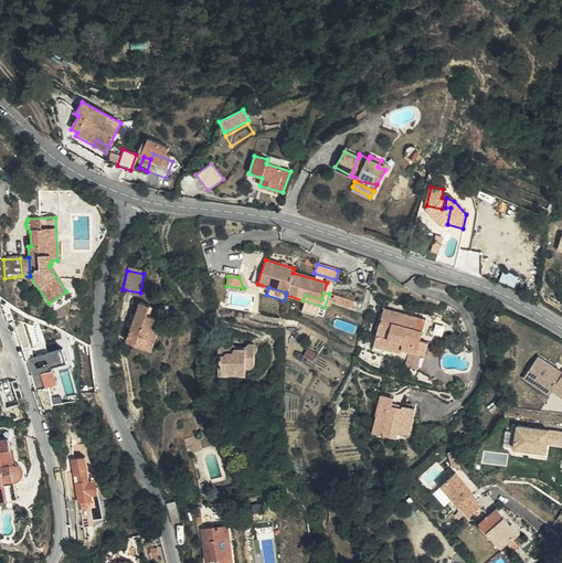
[(343,298),(336,296),(333,303),(341,305),(343,298)]
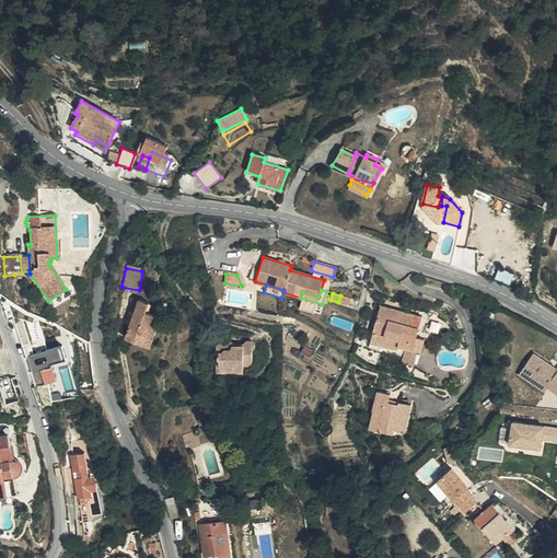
[(349,298),(340,295),(338,302),(347,305),(349,298)]
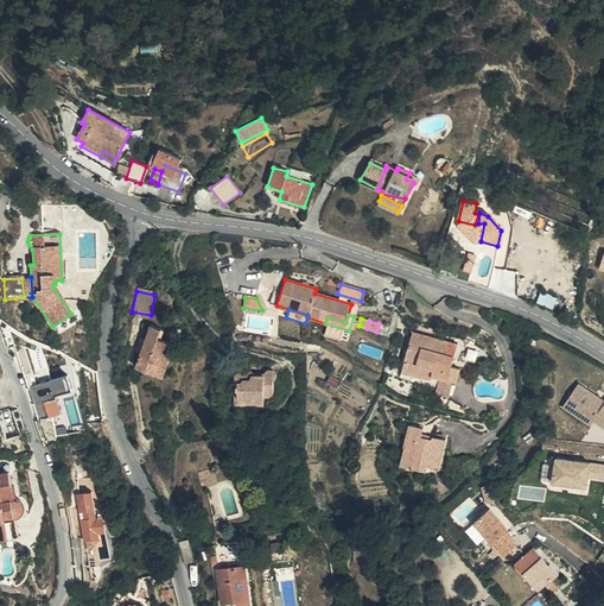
[(151,324),(134,368),(160,379),(169,358),(165,357),(170,343),(160,340),(164,329),(151,324)]
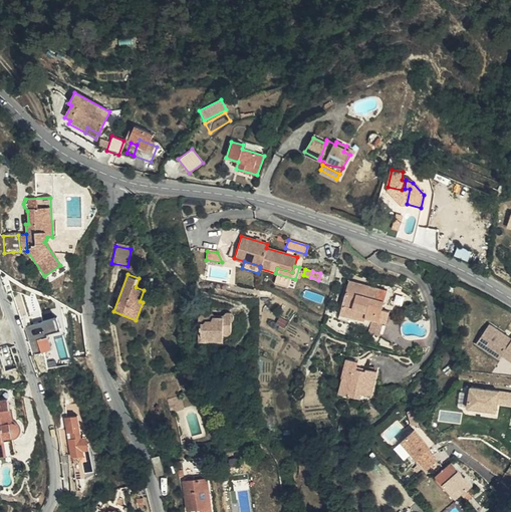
[(386,291),(347,281),(339,314),(364,320),(365,316),(372,318),(381,321),(386,321),(389,311),(381,309),(386,291)]
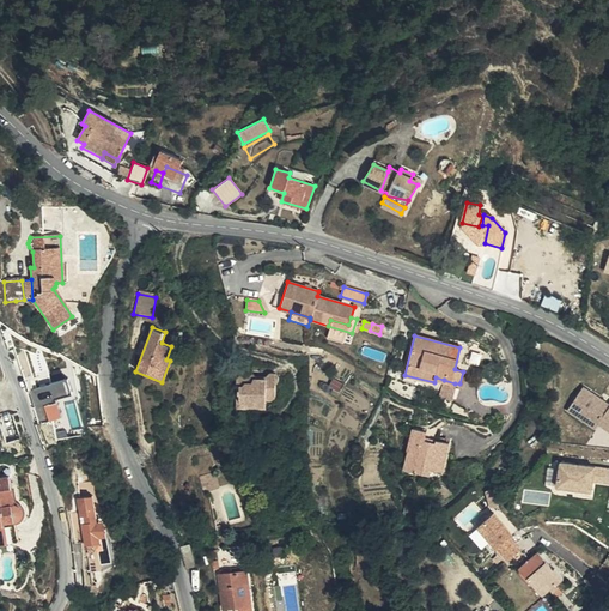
[(265,381),(253,381),(254,377),(250,374),(243,375),(239,377),(237,377),(235,380),(233,385),(238,389),(238,400),(242,405),(245,405),(249,407),(261,407),(266,403),(266,401),(272,401),(275,397),(275,383),(278,381),(278,376),(275,374),(268,374),(263,377),(265,381)]
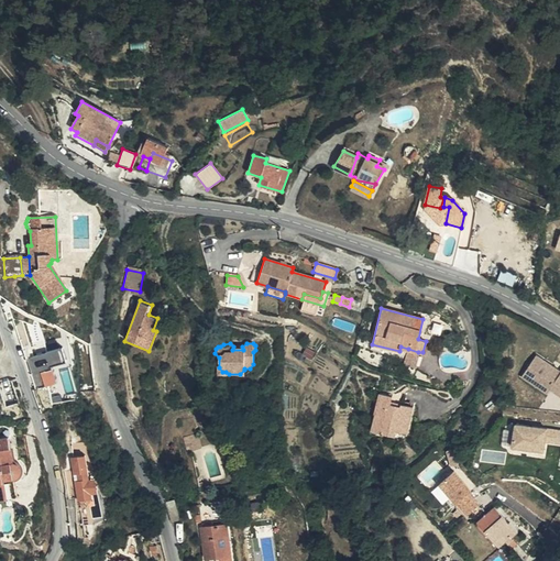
[(305,349),(302,354),(309,360),(314,353),(305,349)]
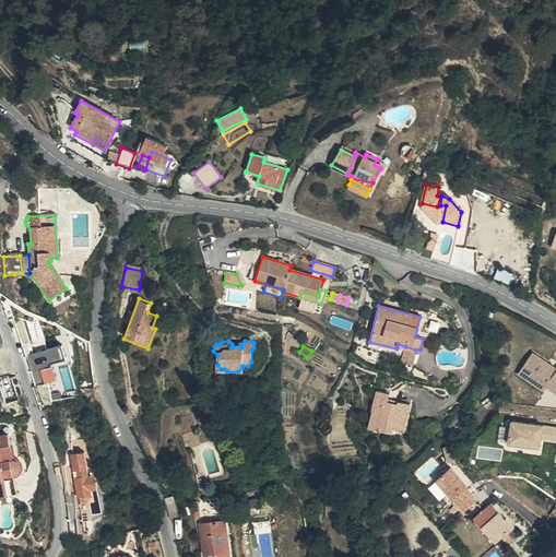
[(411,364),(415,350),(405,346),(401,362),(411,364)]
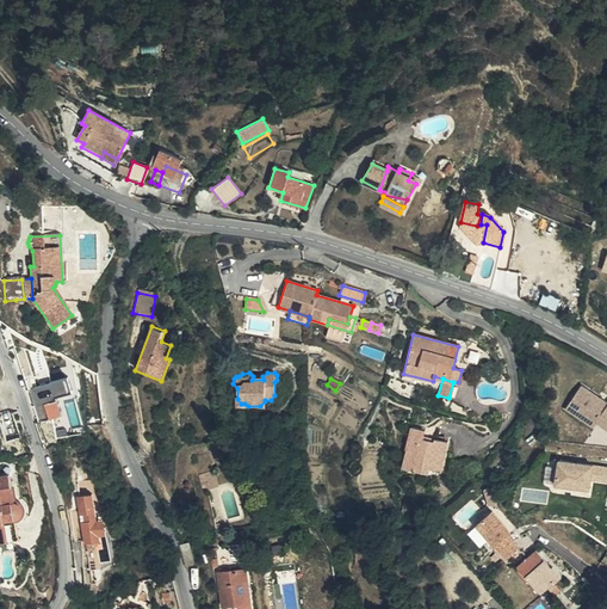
[(595,405),(600,399),(578,386),(569,400),(578,406),(575,411),(595,424),(606,431),(606,406),(604,411),(595,405)]
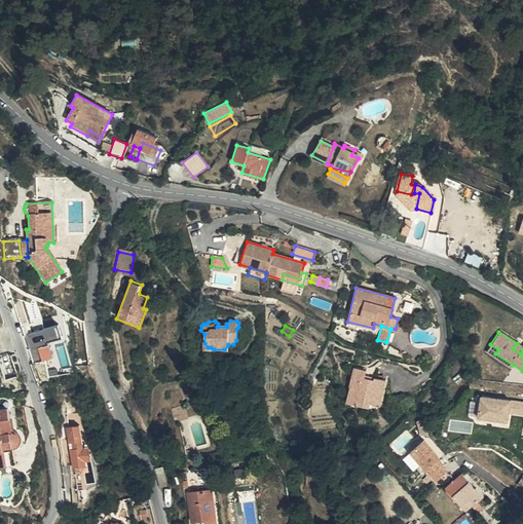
[(522,349),(522,347),(517,343),(513,348),(520,353),(522,349)]
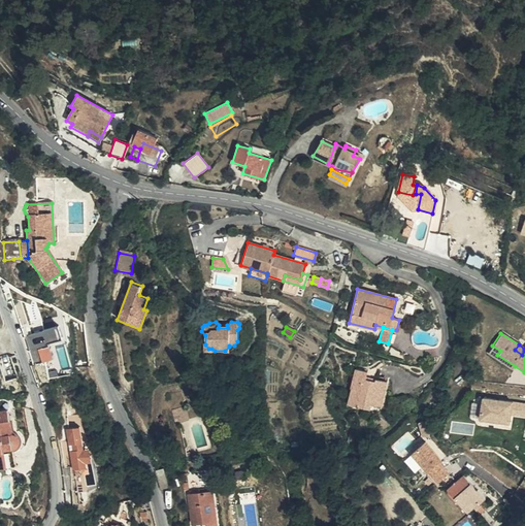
[(48,346),(36,349),(40,363),(53,360),(48,346)]
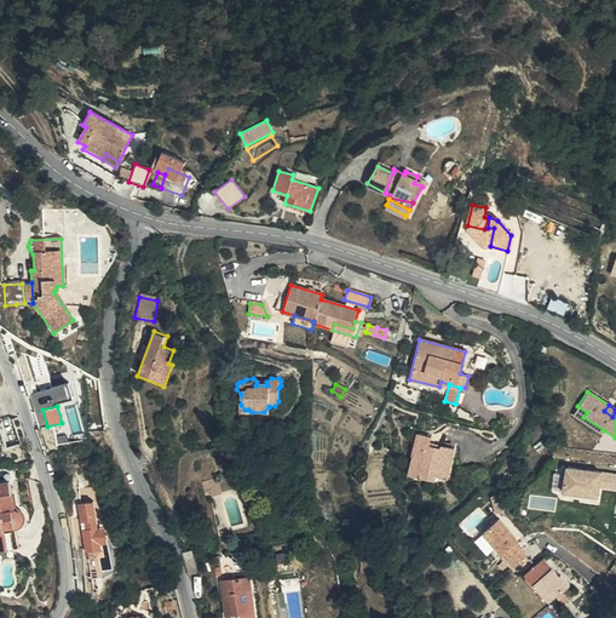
[(587,412),(577,406),(571,416),(600,434),(604,430),(583,417),(587,412)]
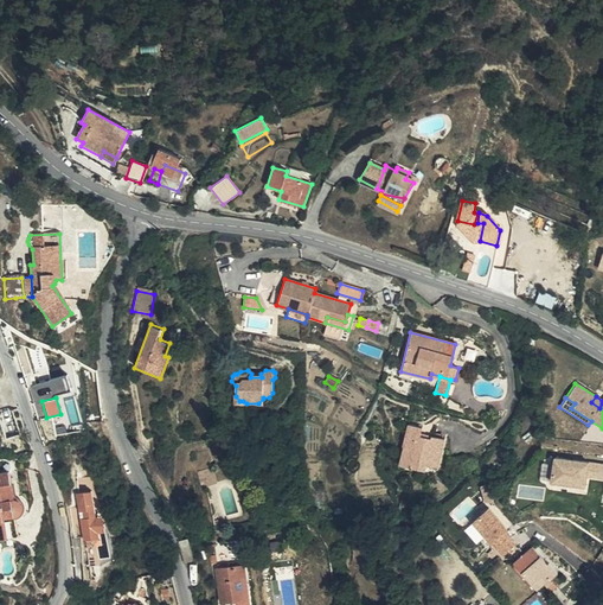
[(408,424),(402,447),(414,450),(410,467),(423,470),(424,464),(437,467),(443,439),(419,434),(421,426),(408,424)]
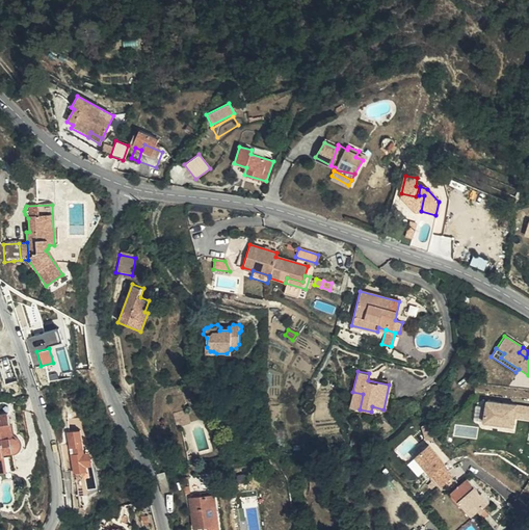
[(363,394),(352,392),(349,407),(360,409),(363,394)]
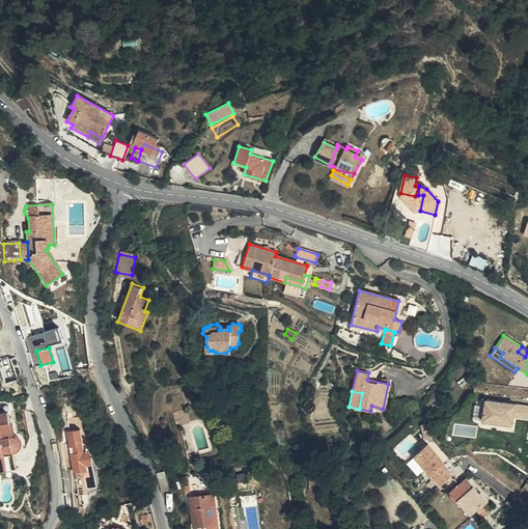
[(527,419),(527,415),(527,407),(484,400),(481,421),(511,426),(512,417),(527,419)]
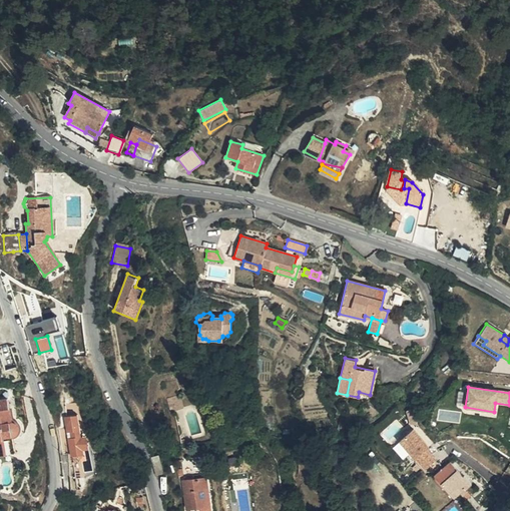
[(169,413),(180,410),(177,397),(165,400),(169,413)]
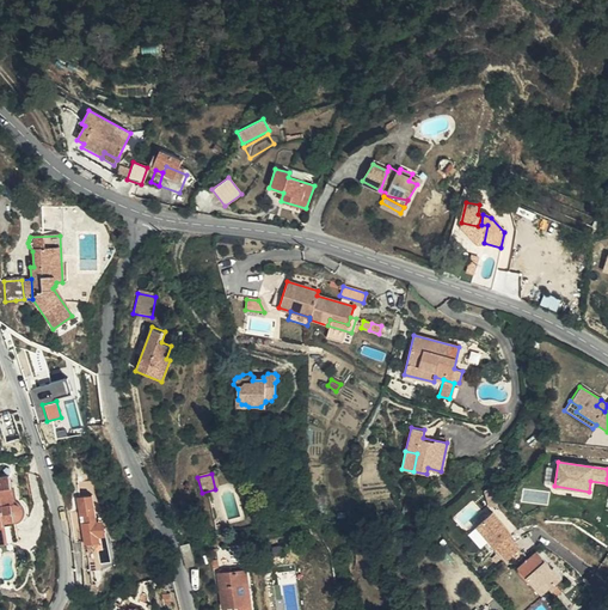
[(11,505),(8,488),(11,488),(10,476),(0,477),(0,554),(12,553),(11,543),(17,543),(13,522),(14,520),(18,518),(19,517),(20,514),(19,510),(18,507),(14,505),(11,505)]
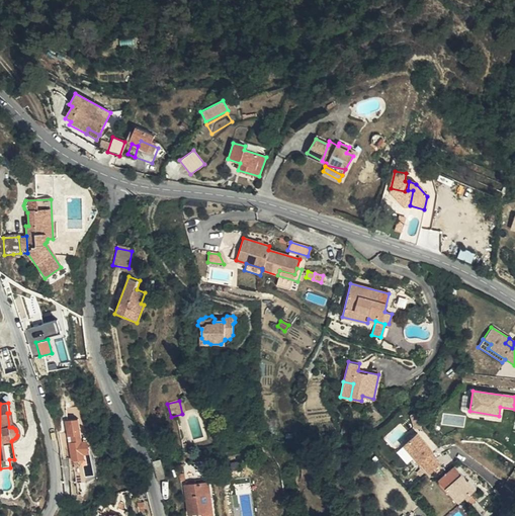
[(64,409),(66,420),(79,418),(78,407),(64,409)]
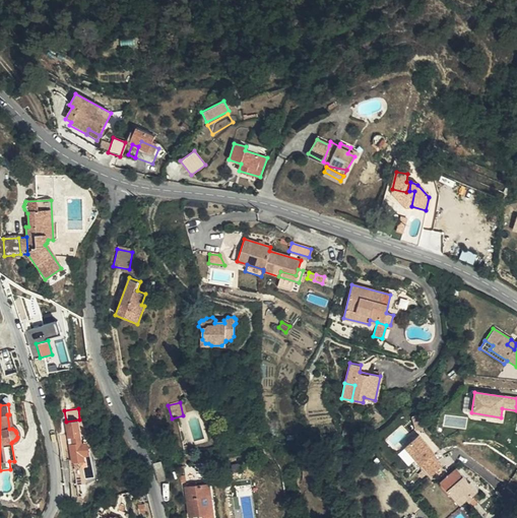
[(81,444),(77,422),(63,424),(70,463),(84,461),(83,456),(89,455),(86,443),(81,444)]
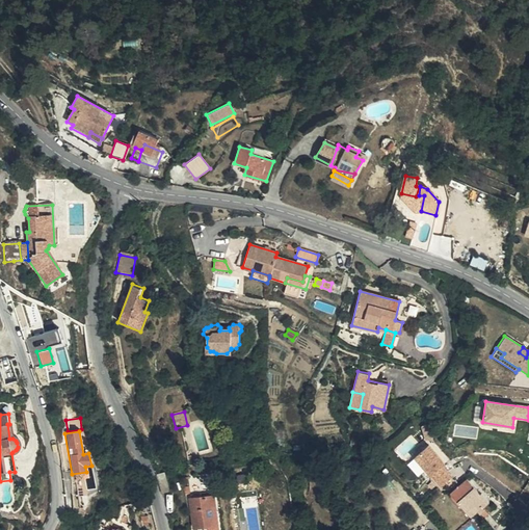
[(414,457),(440,488),(451,478),(441,467),(444,464),(428,445),(414,457)]
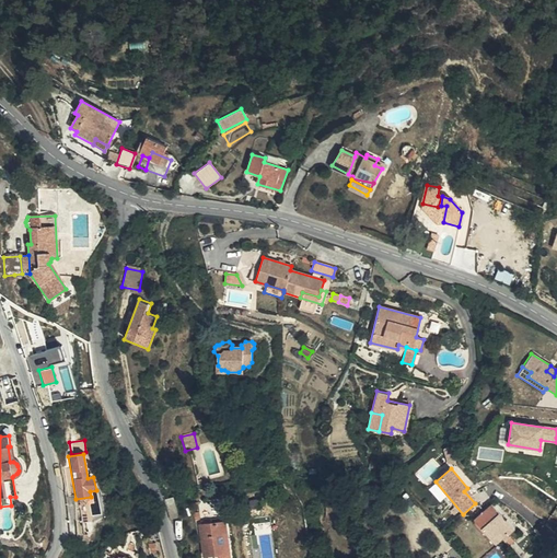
[(234,507),(233,498),(220,500),(221,508),(234,507)]
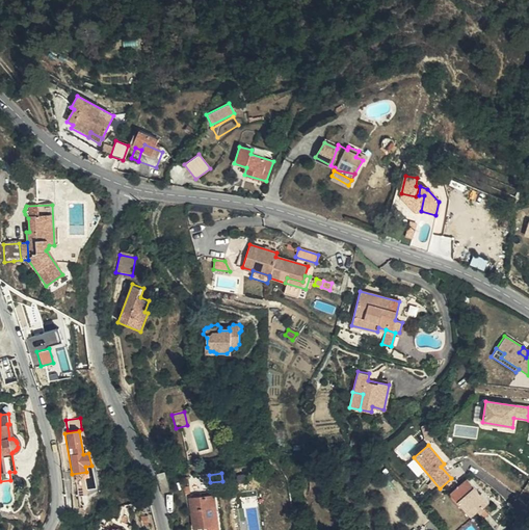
[(174,496),(167,479),(160,482),(166,499),(174,496)]
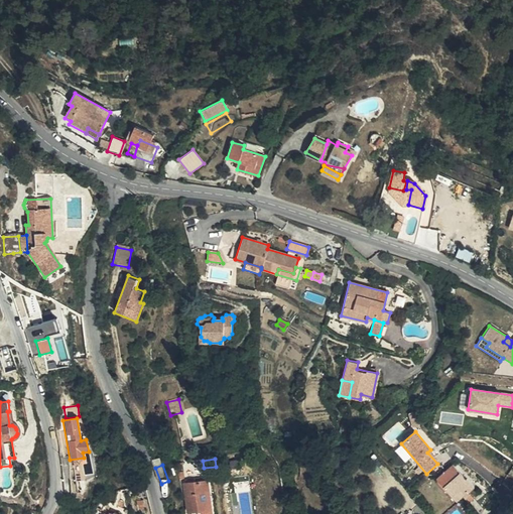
[(464,480),(452,466),(437,479),(457,501),(466,493),(467,493),(473,488),(465,479),(464,480)]
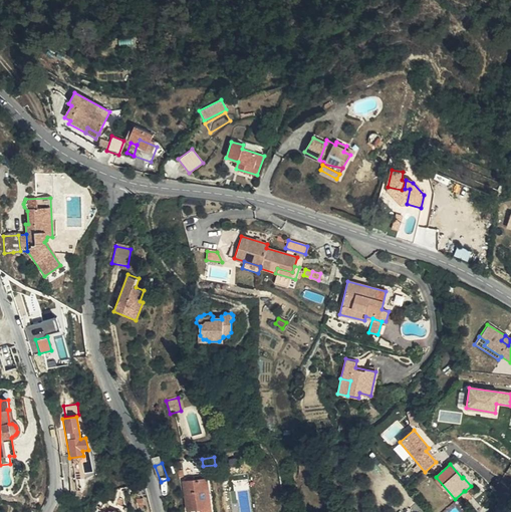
[(215,511),(210,484),(186,487),(190,511),(215,511)]
